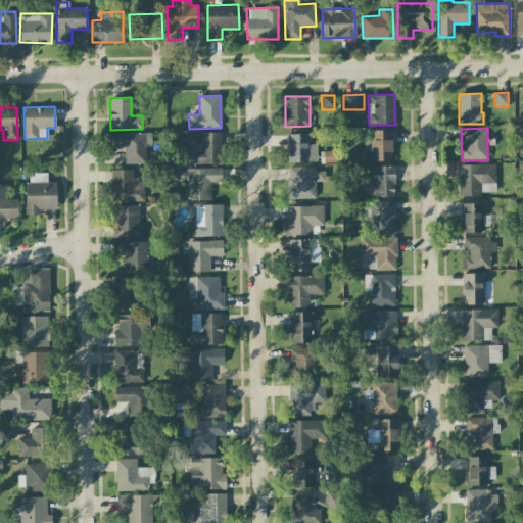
[(391,161),(392,131),(372,131),(371,161),(391,161)]
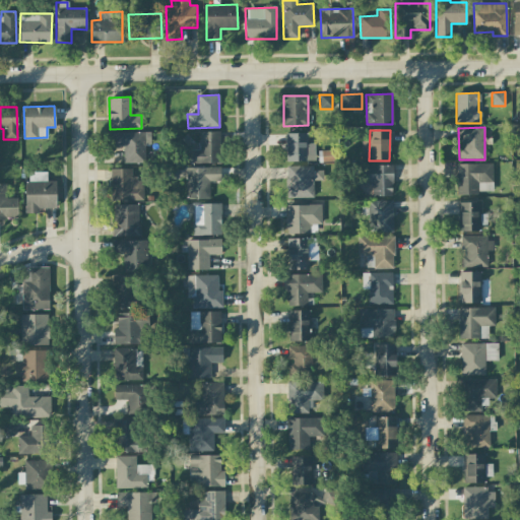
[(188,163),(218,164),(219,132),(199,131),(199,142),(188,141),(188,163)]
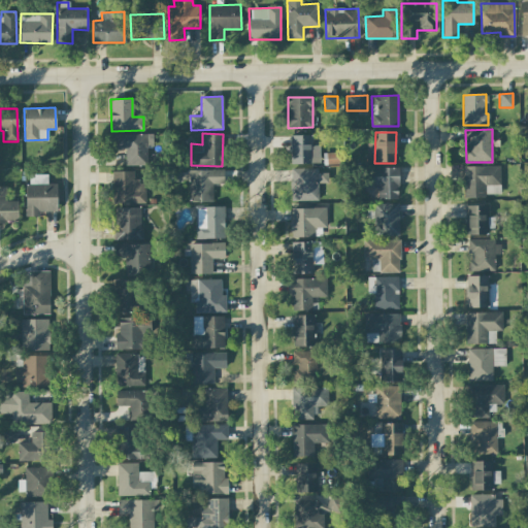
[(125,166),(146,165),(146,146),(153,146),(153,134),(113,135),(113,150),(125,150),(125,166)]
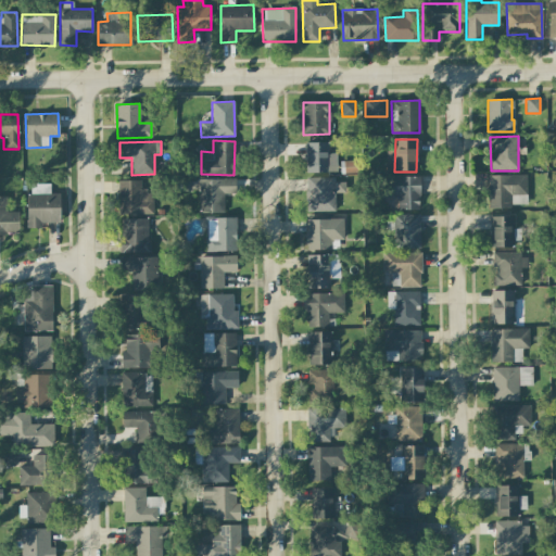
[(306,173),(337,173),(337,153),(328,153),(328,142),(305,142),(306,173)]
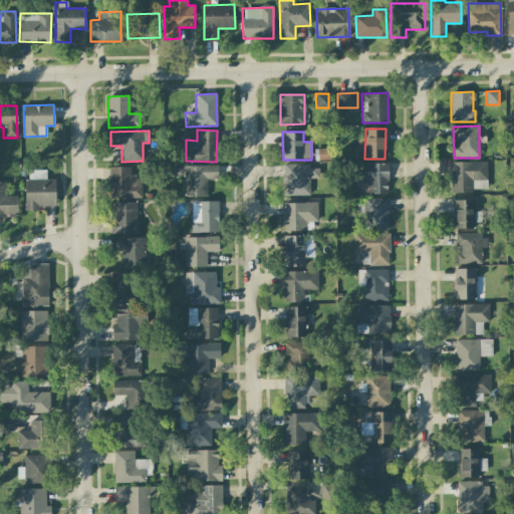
[(452,191),(487,191),(486,162),(452,162),(452,191)]
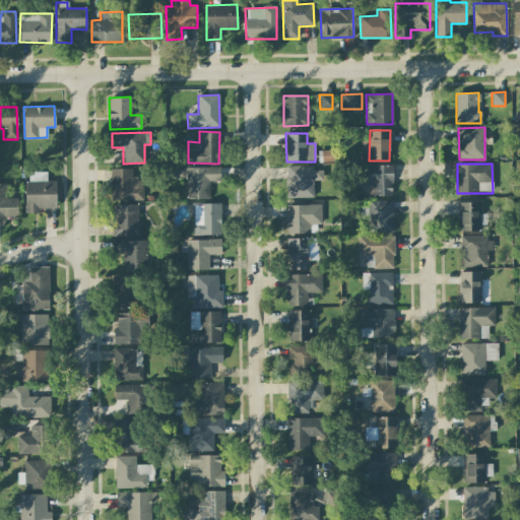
[(392,165),(365,166),(365,184),(372,184),(372,196),(392,196),(392,165)]
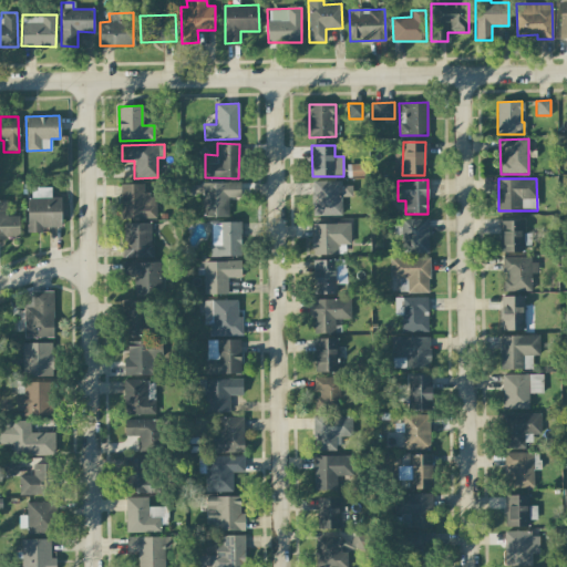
[(341,215),(341,197),(352,196),(351,185),(342,185),(342,181),(312,182),(312,215),(341,215)]
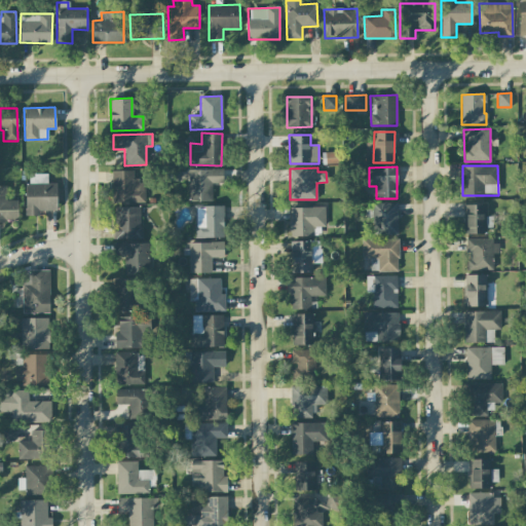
[(212,183),(223,183),(222,170),(178,171),(178,179),(187,178),(188,201),(212,200),(212,183)]
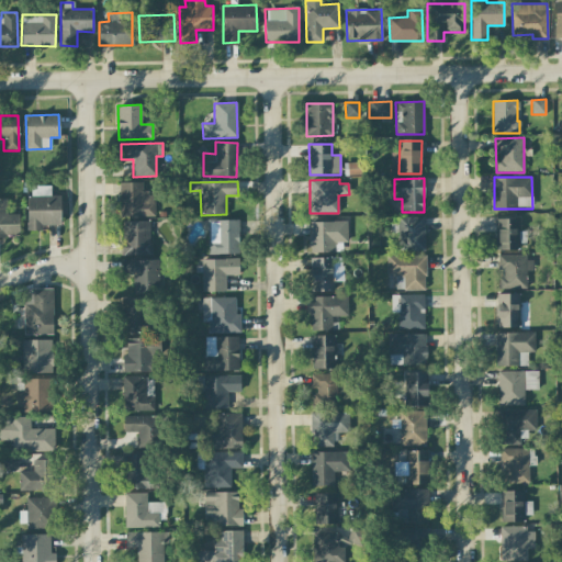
[(155,216),(154,193),(142,193),(142,182),(119,182),(119,216),(155,216)]
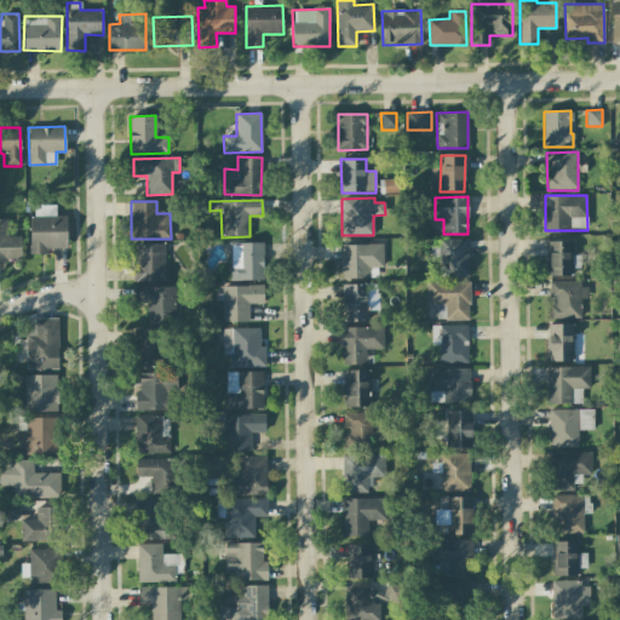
[(30,254),(47,253),(46,248),(67,248),(65,216),(56,216),(55,205),(34,206),(34,216),(29,216),(30,254)]
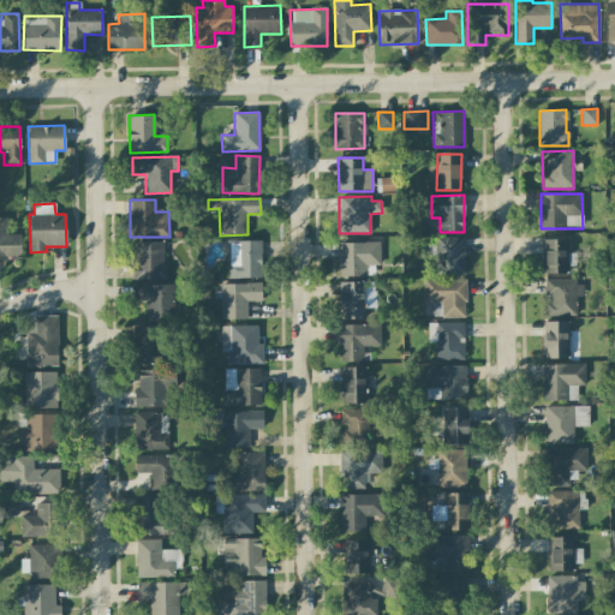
[(7,218),(0,216),(0,258),(21,258),(21,234),(7,234),(7,218)]
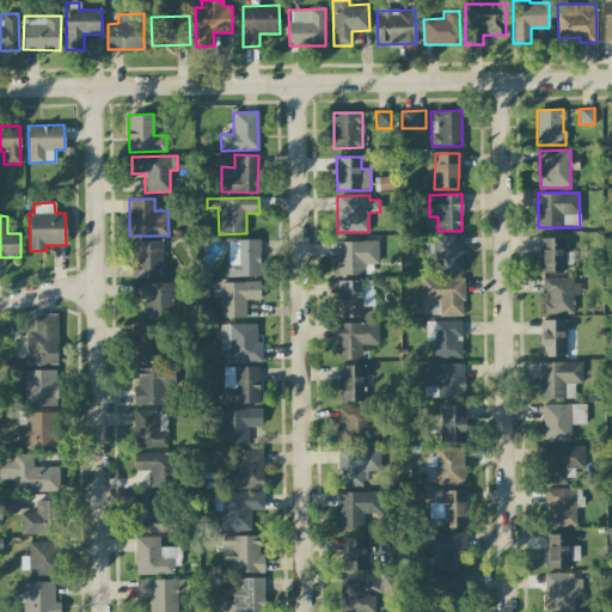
[(463,273),(461,236),(434,237),(435,274),(463,273)]
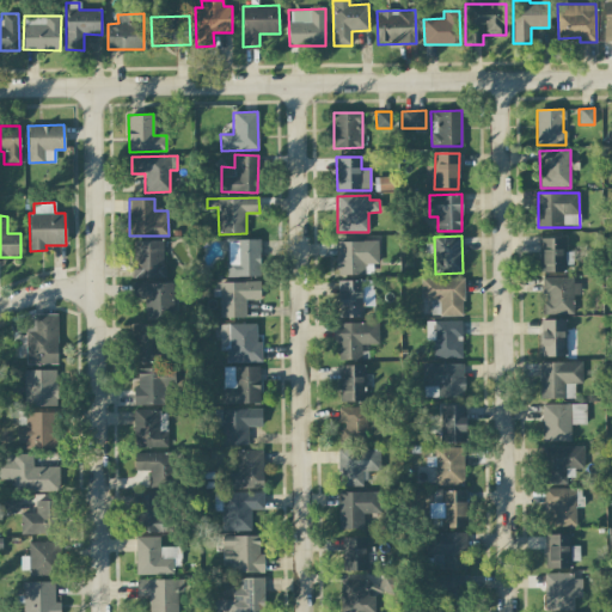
[(542,273),(565,271),(564,238),(540,238),(542,273)]
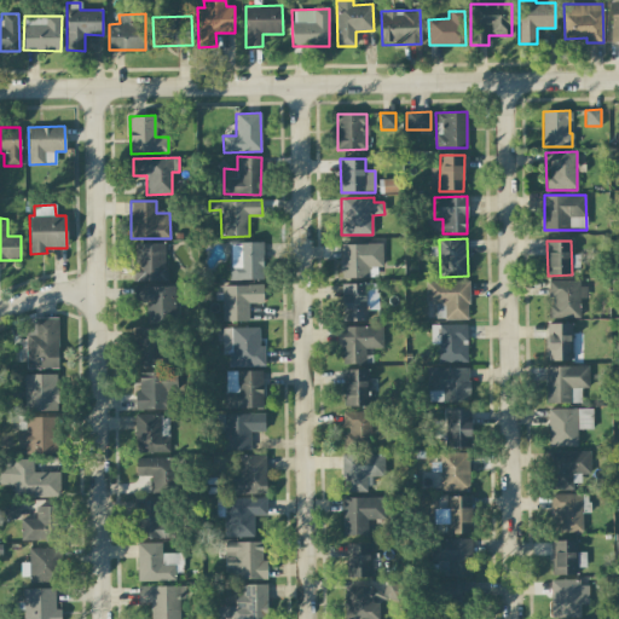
[(166,243),(136,244),(137,281),(166,281),(166,243)]
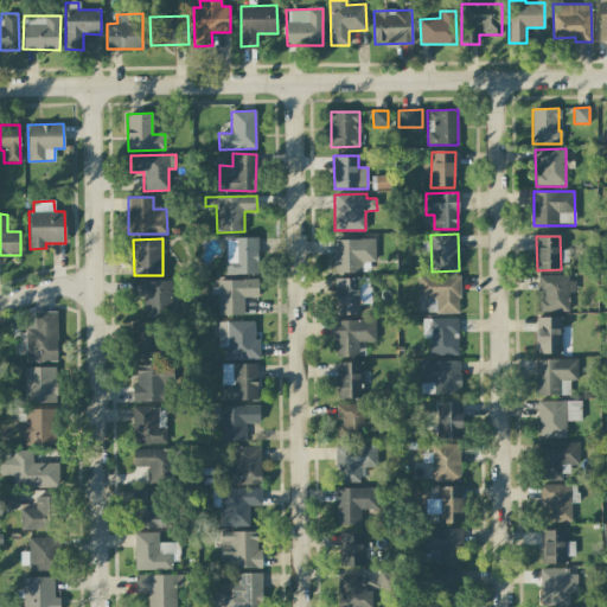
[(257,238),(224,238),(225,274),(259,274),(257,238)]
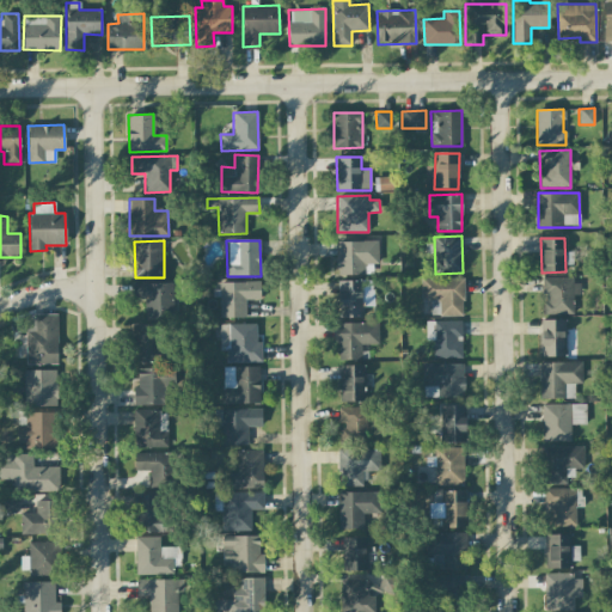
[(378,263),(378,240),(337,242),(337,275),(365,274),(365,263),(378,263)]
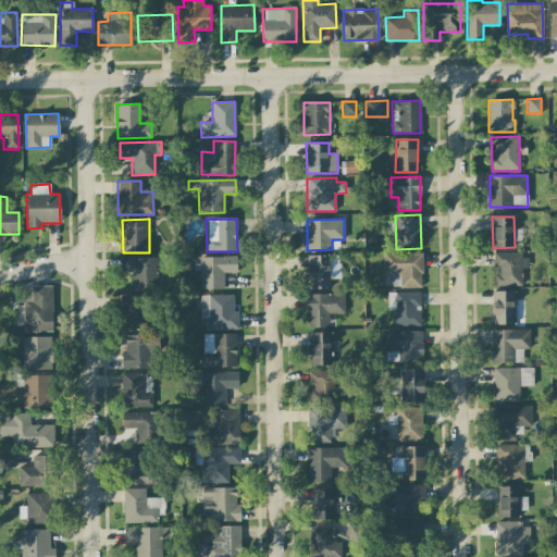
[(422,287),(421,252),(383,254),(384,274),(400,274),(400,287),(422,287)]
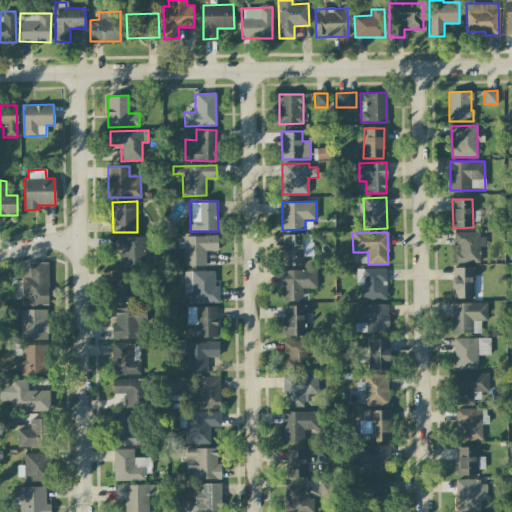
[(479,247),(485,247),(485,232),(454,233),(454,250),(452,250),(453,263),(479,263),(479,247)]
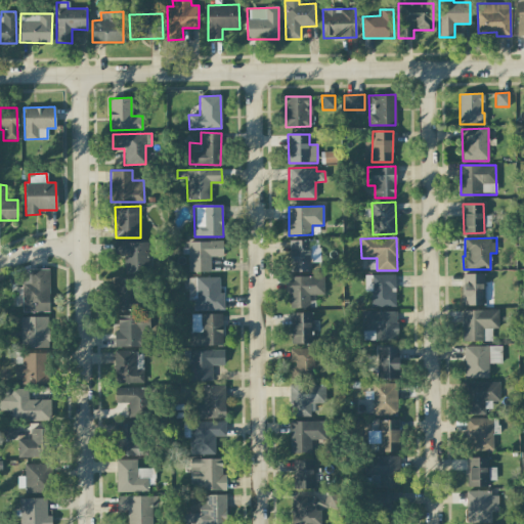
[(290,271),(310,271),(310,239),(289,241),(290,271)]
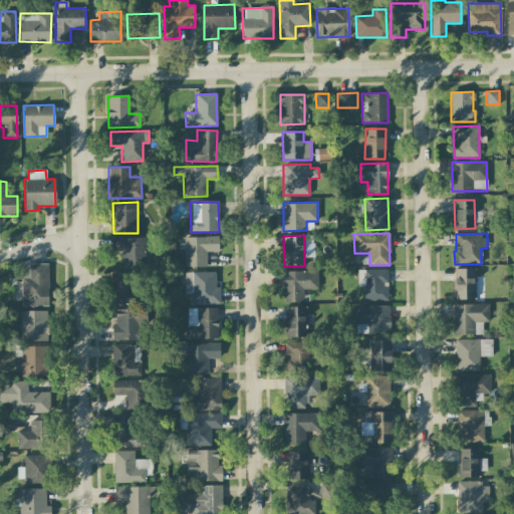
[(218,252),(218,237),(185,236),(184,267),(206,267),(207,252),(218,252)]
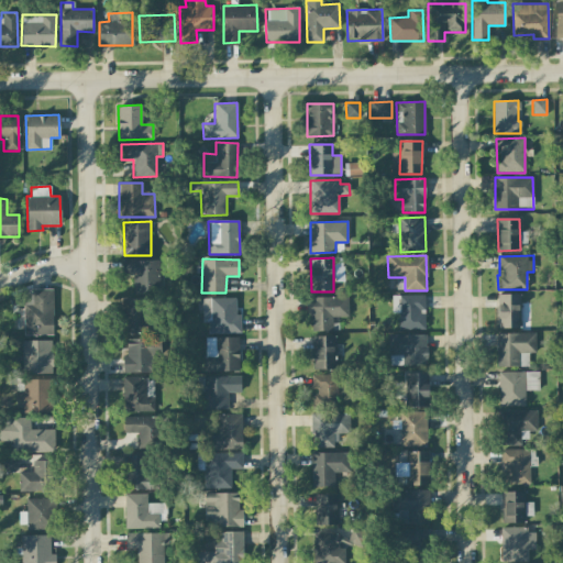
[(158,260),(123,261),(123,276),(132,275),(133,295),(161,294),(158,260)]
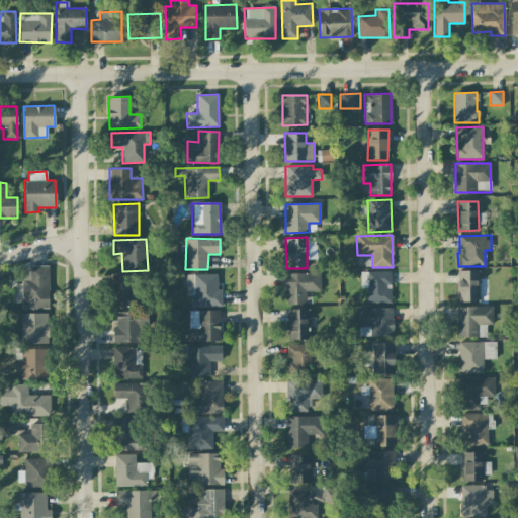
[(21,267),(21,309),(49,309),(48,266),(21,267)]
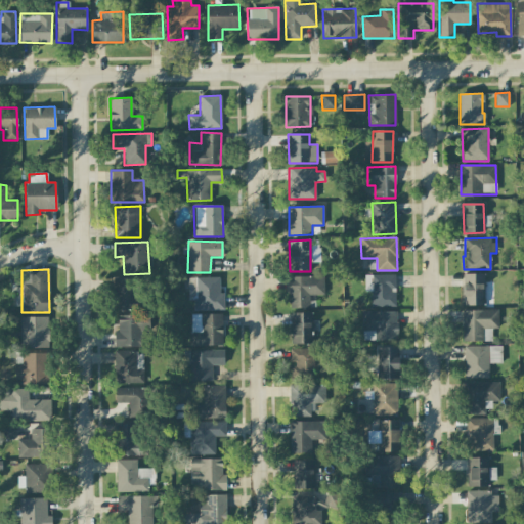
[(484,273),(463,274),(463,305),(484,305),(484,273)]
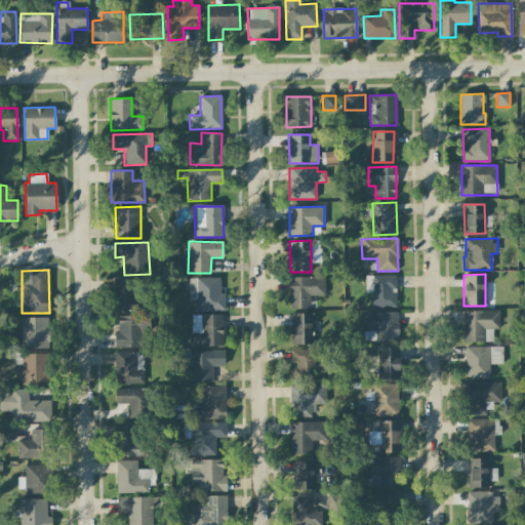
[(396,307),(396,276),(366,275),(365,291),(372,292),(372,307),(396,307)]
